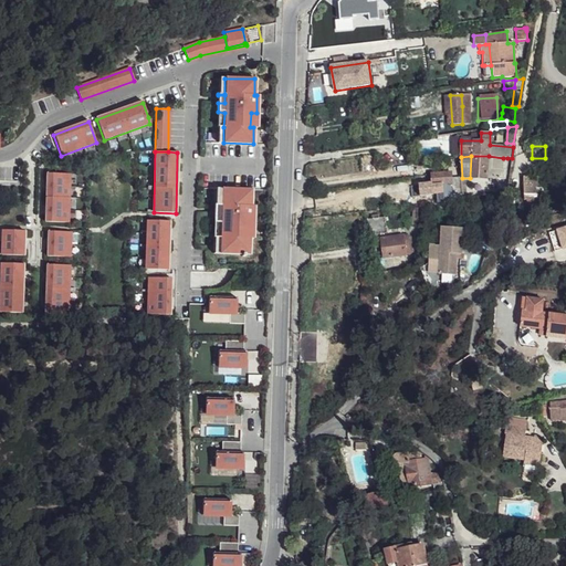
[(488,179),(489,156),(471,156),(470,178),(488,179)]
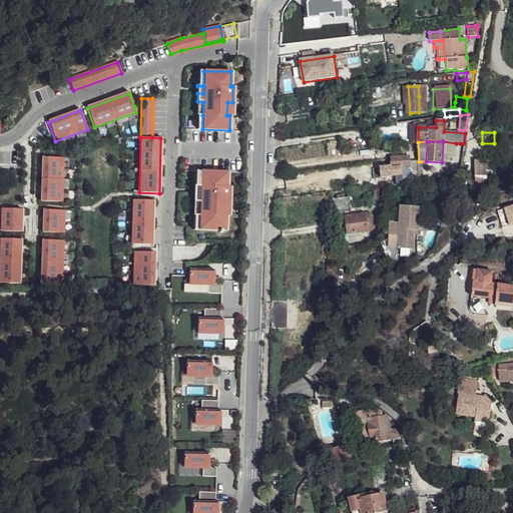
[(461,158),(464,143),(460,143),(456,143),(454,156),(454,158),(461,158)]
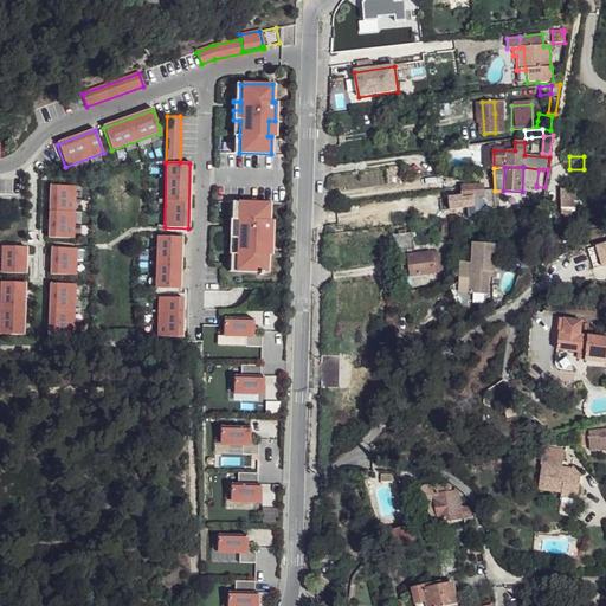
[(484,192),(483,186),(462,187),(463,199),(464,199),(474,199),(484,198),(484,192)]
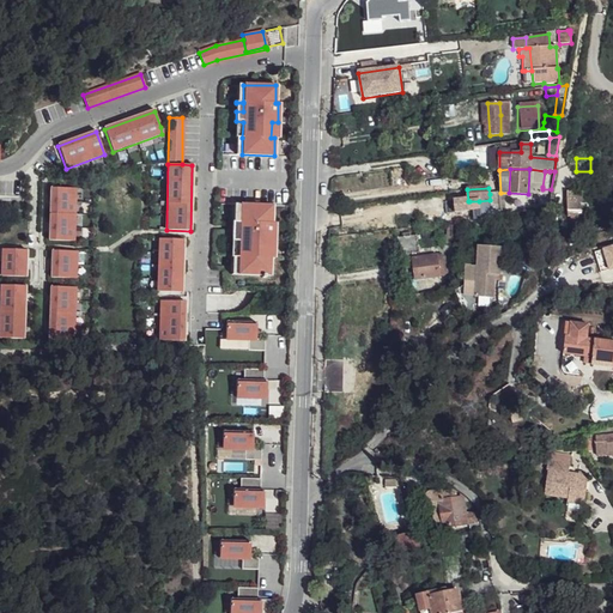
[(74,243),(76,189),(52,189),(50,242),(74,243)]
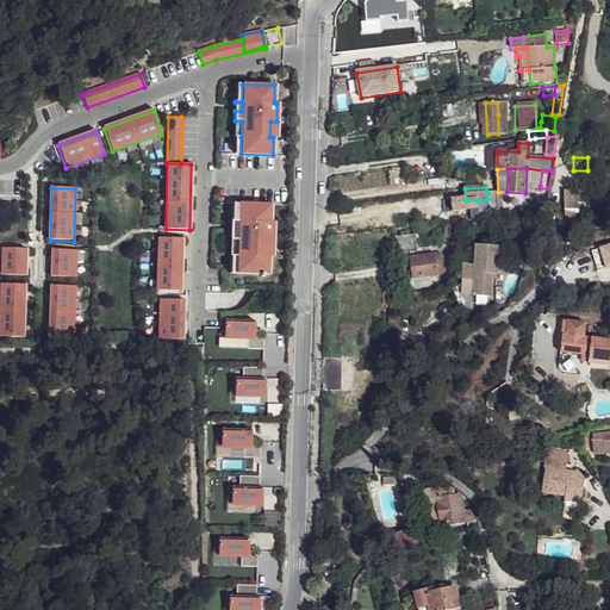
[(567,216),(568,223),(578,221),(577,191),(562,191),(564,216),(567,216)]
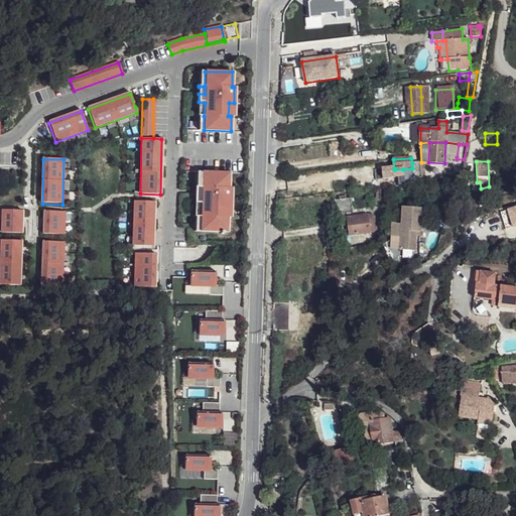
[(421,182),(420,163),(412,163),(412,168),(412,183),(421,182)]
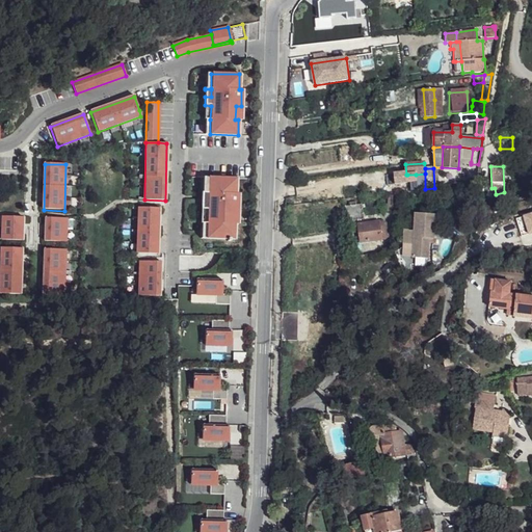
[(425,189),(425,174),(416,175),(417,180),(417,190),(425,189)]
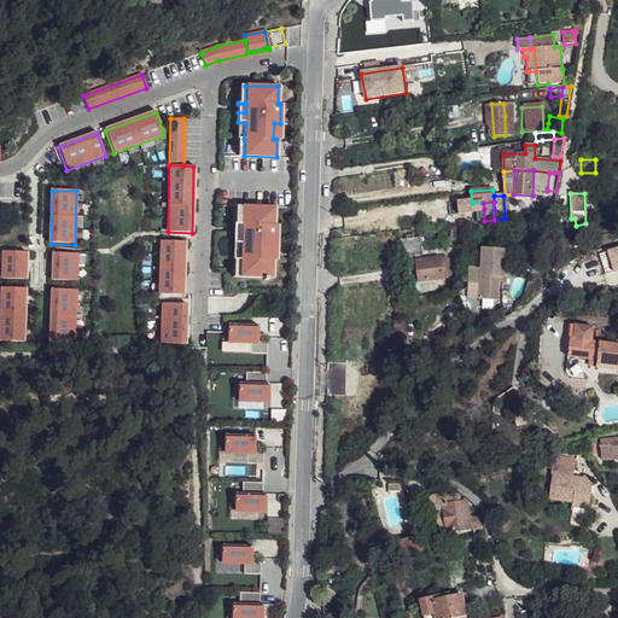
[(270,260),(270,244),(278,244),(278,225),(274,225),(275,207),(243,205),(243,223),(235,223),(243,225),(243,233),(234,233),(234,235),(234,243),(242,243),(242,277),(273,278),(274,260),(270,260)]
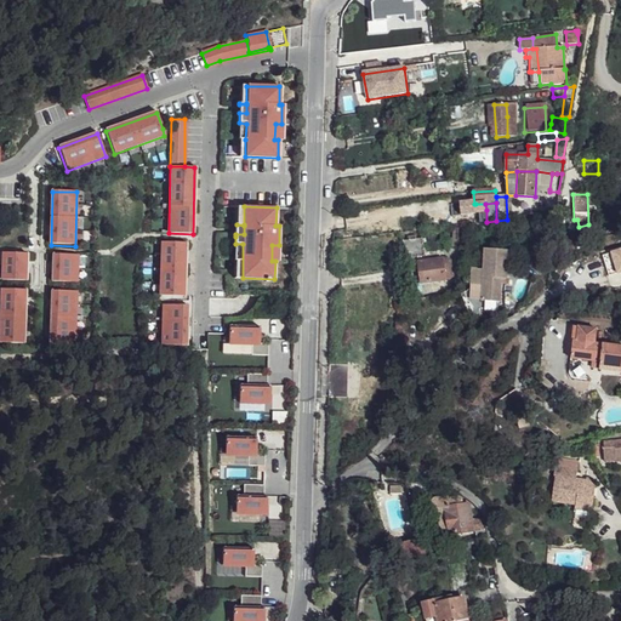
[(425,256),(421,239),(403,241),(405,258),(425,256)]
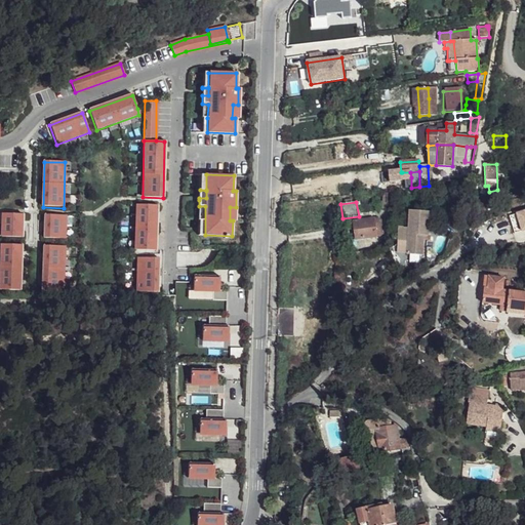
[(157,250),(158,205),(137,205),(136,250),(157,250)]
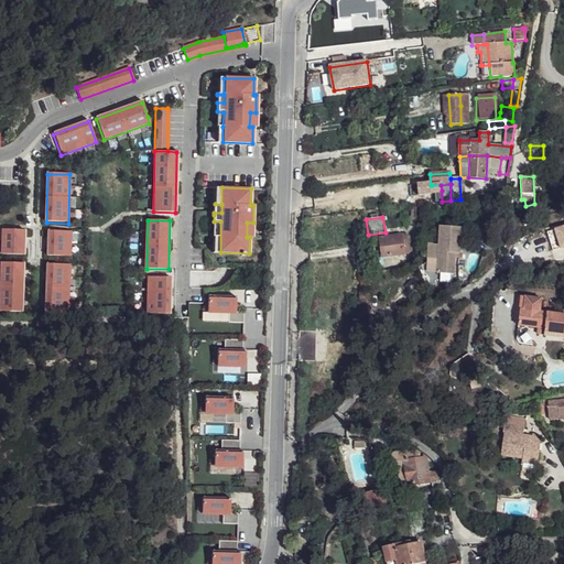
[(462,228),(440,227),(438,246),(427,245),(427,259),(437,260),(437,273),(455,274),(455,258),(456,252),(459,253),(461,253),(462,228)]
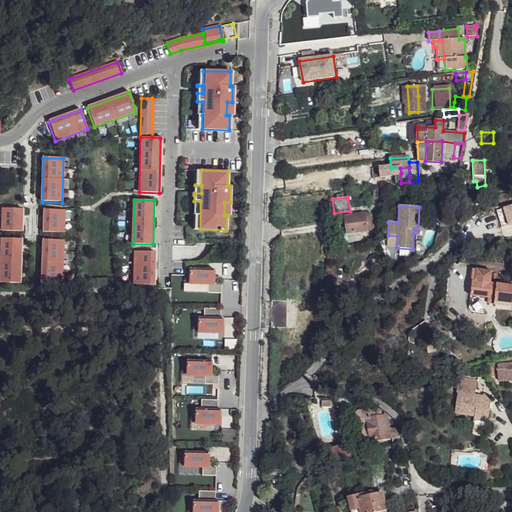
[(22,233),(23,210),(3,210),(2,232),(22,233)]
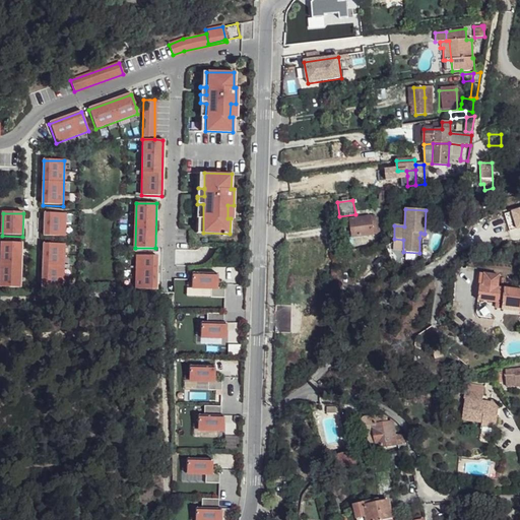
[(65,238),(65,214),(45,214),(45,237),(65,238)]
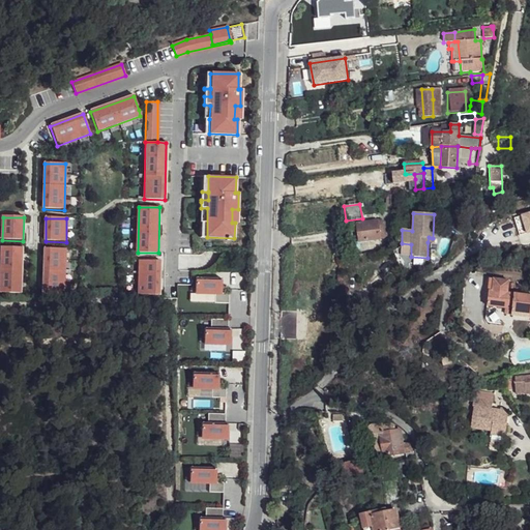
[(378,221),(357,224),(360,242),(381,239),(381,238),(378,221)]
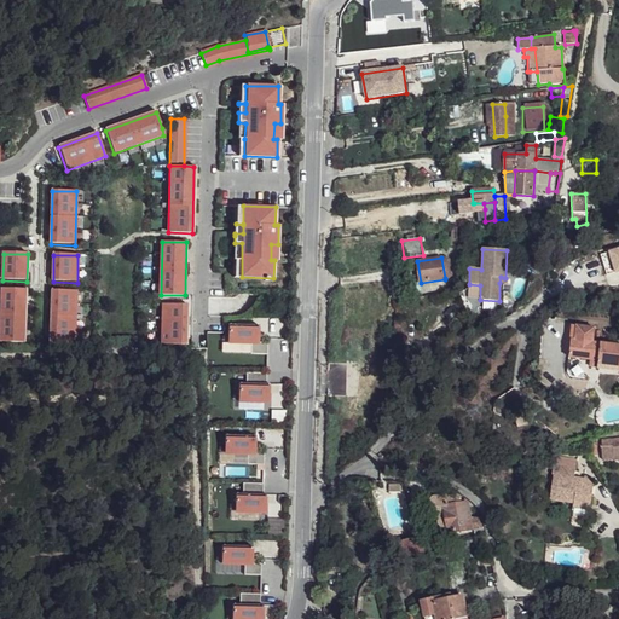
[(25,345),(27,290),(3,290),(1,343),(25,345)]
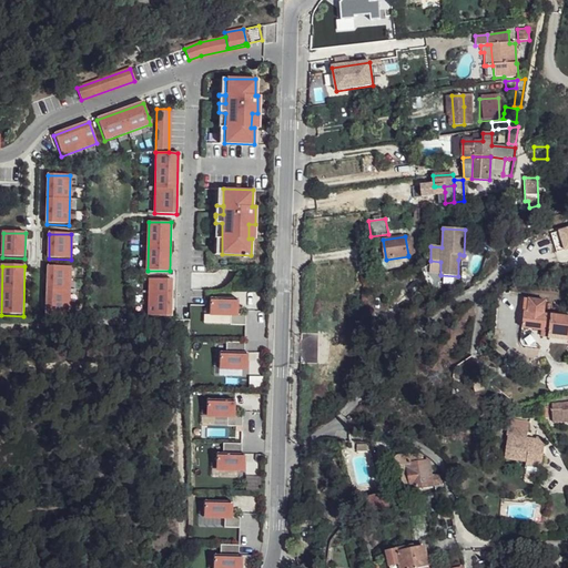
[(70,316),(71,267),(49,267),(48,316),(70,316)]
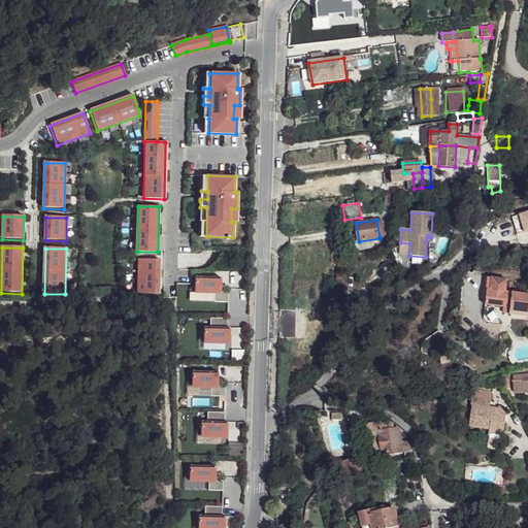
[(160,294),(161,260),(140,260),(139,294),(160,294)]
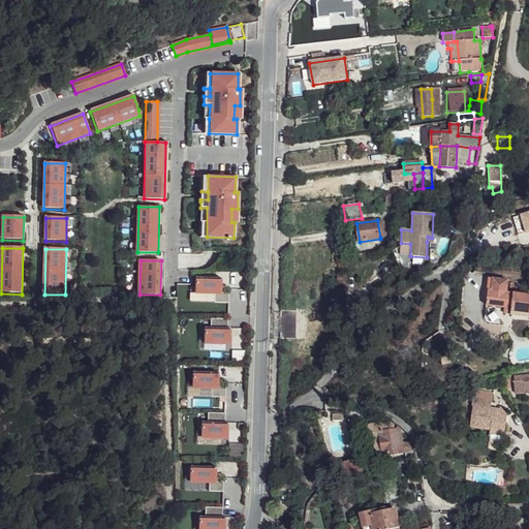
[(215,302),(227,303),(228,293),(220,293),(221,281),(197,280),(197,293),(216,293),(215,302)]
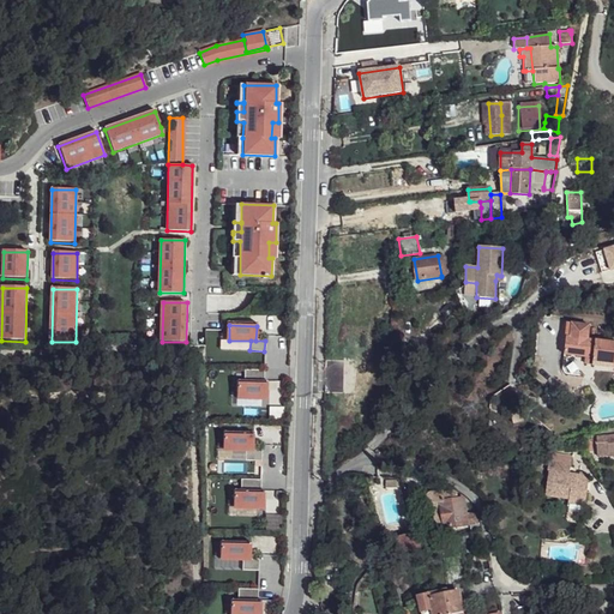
[(590,330),(571,327),(570,341),(566,341),(565,359),(594,362),(594,365),(613,367),(613,345),(589,343),(590,330)]
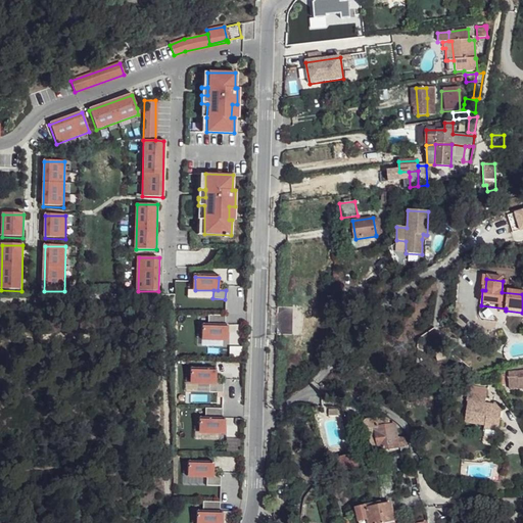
[(226,316),(209,315),(208,326),(203,326),(203,339),(225,340),(226,316)]
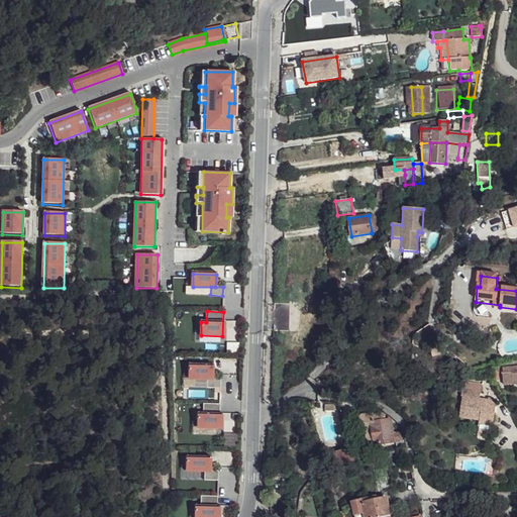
[(512,381),(516,380),(516,365),(511,365),(512,368),(502,368),(503,379),(512,379),(512,381)]
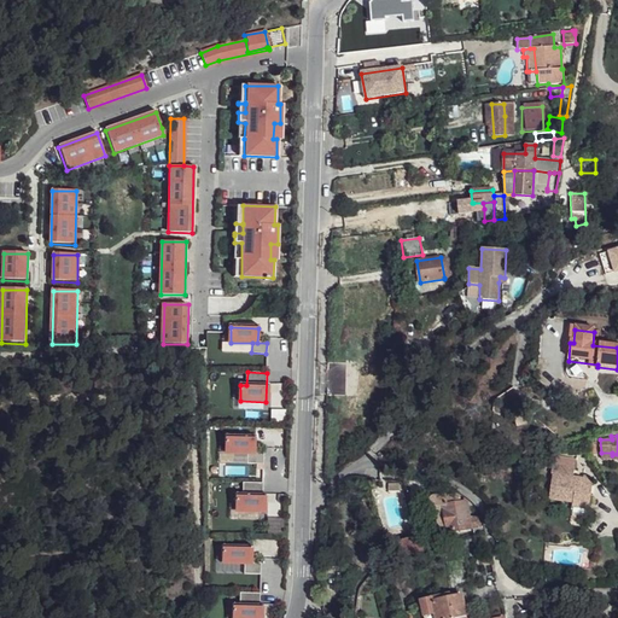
[(249,466),(264,466),(264,456),(255,455),(256,441),(228,439),(228,455),(250,455),(249,466)]
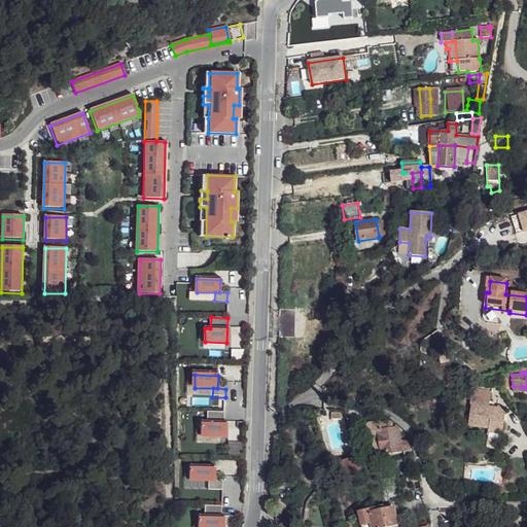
[(491,394),(475,394),(475,400),(472,400),(471,410),(473,410),(473,430),(493,431),(507,431),(508,410),(491,409),(488,409),(488,402),(491,402),(491,394)]
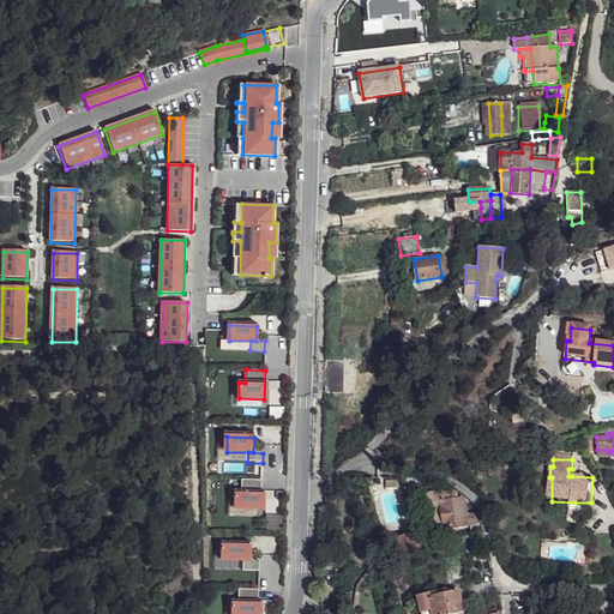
[(262,480),(242,479),(242,492),(235,492),(235,509),(260,509),(262,480)]
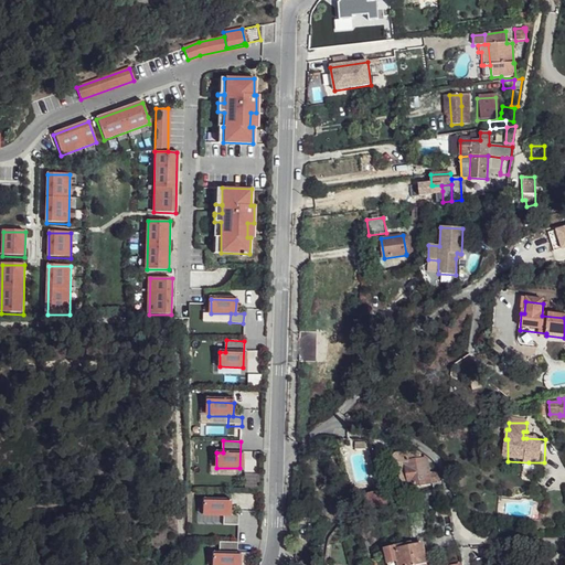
[(424,484),(430,483),(430,481),(428,468),(427,459),(420,459),(419,455),(417,452),(409,454),(408,456),(409,461),(405,462),(409,487),(420,486),(424,484)]
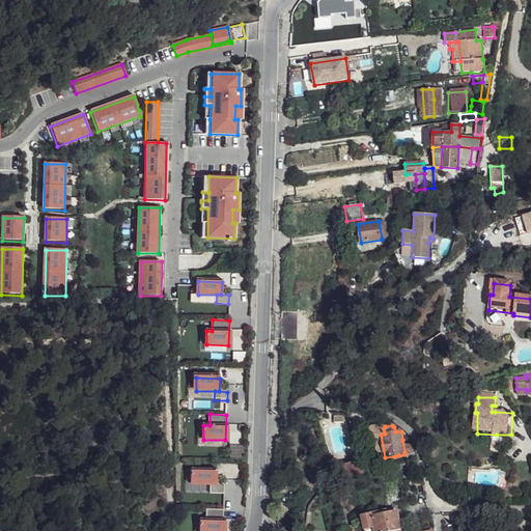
[(385,434),(384,428),(383,426),(371,428),(370,429),(368,432),(369,437),(371,439),(374,440),(374,436),(381,435),(385,434)]
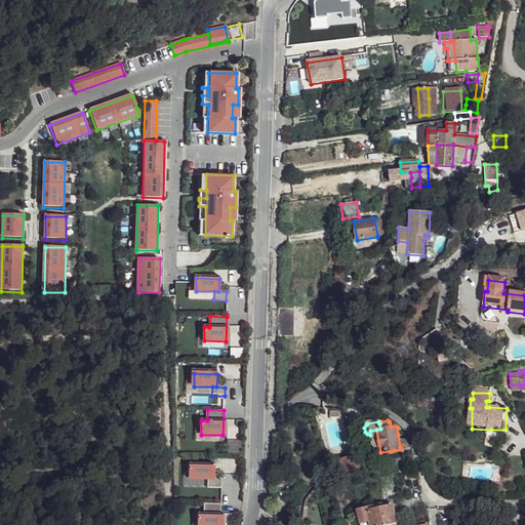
[(373,453),(380,452),(376,430),(370,431),(370,435),(371,439),(372,446),(373,453)]
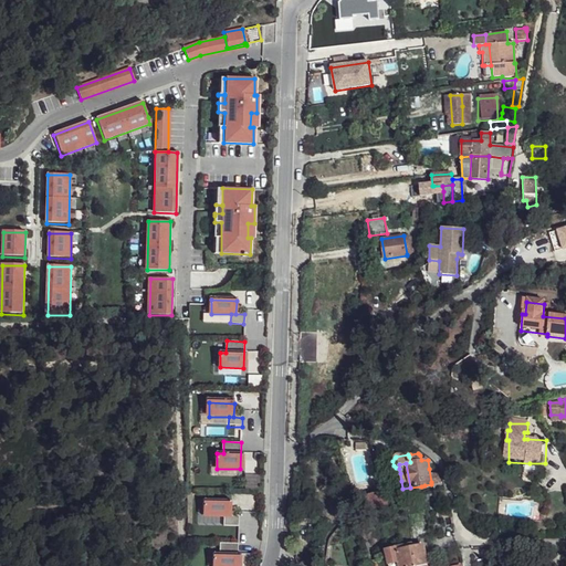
[(380,510),(385,507),(380,493),(359,501),(365,515),(380,510)]
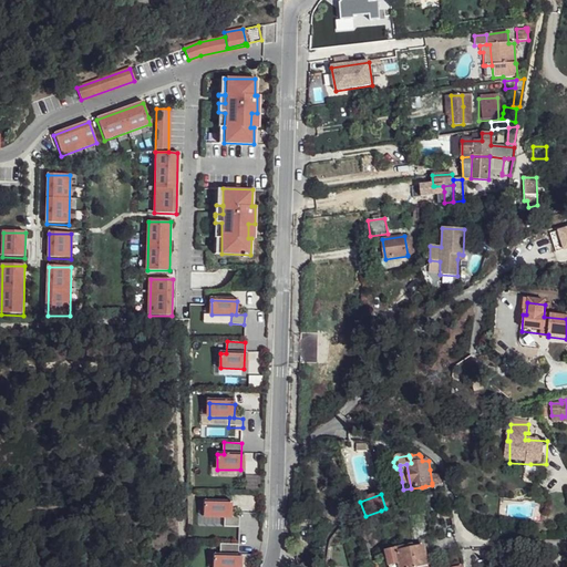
[(313,523),(315,504),(305,503),(302,522),(313,523)]
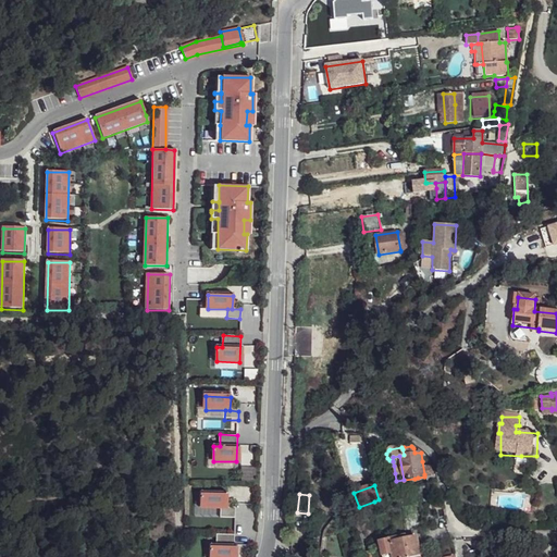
[(222,519),(235,519),(235,510),(226,510),(227,497),(202,496),(202,509),(222,510),(222,519)]
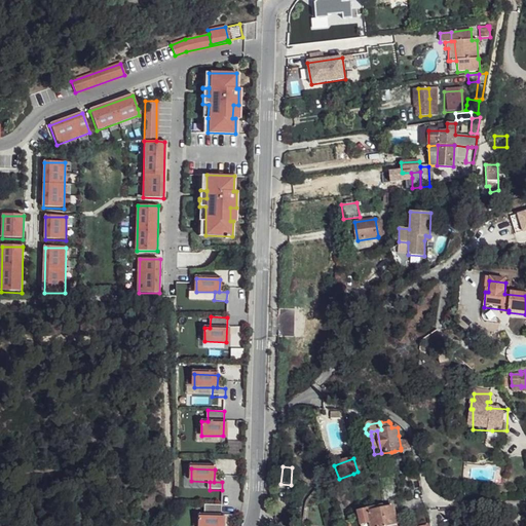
[(220,525),(221,504),(204,504),(204,515),(198,515),(197,525),(220,525)]
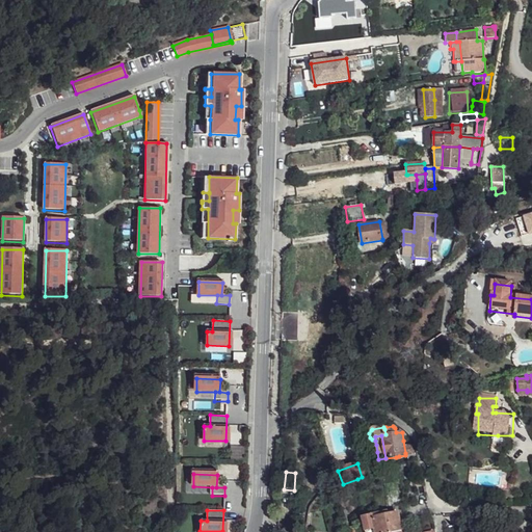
[(397,531),(401,531),(397,512),(389,514),(375,517),(374,515),(363,517),(365,531),(397,531)]
